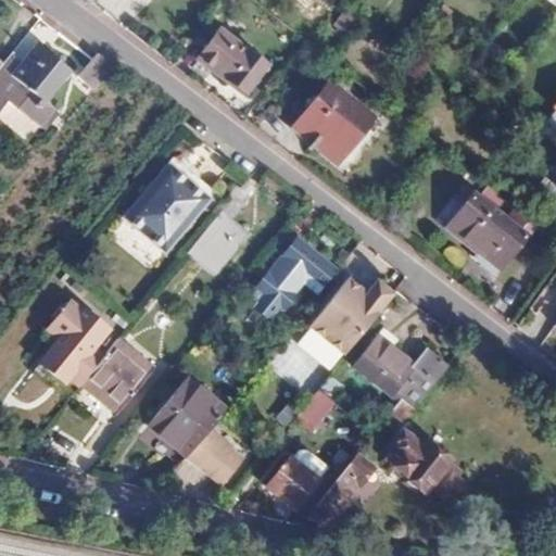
[(269,66),(223,29),(202,58),(248,95),(269,66)]
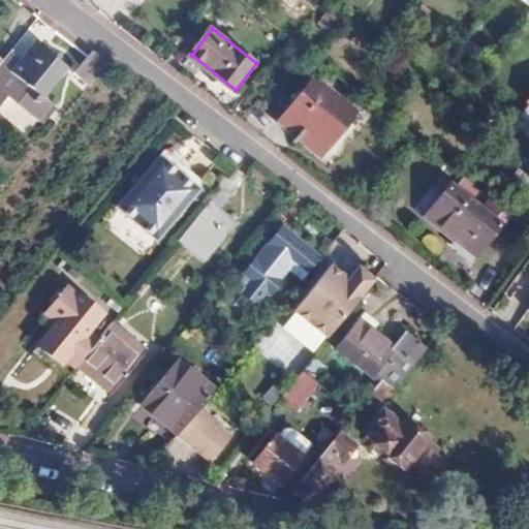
[(16,65),(7,58),(0,65),(0,89),(39,120),(53,103),(43,96),(66,66),(34,41),(23,55),(16,65)]
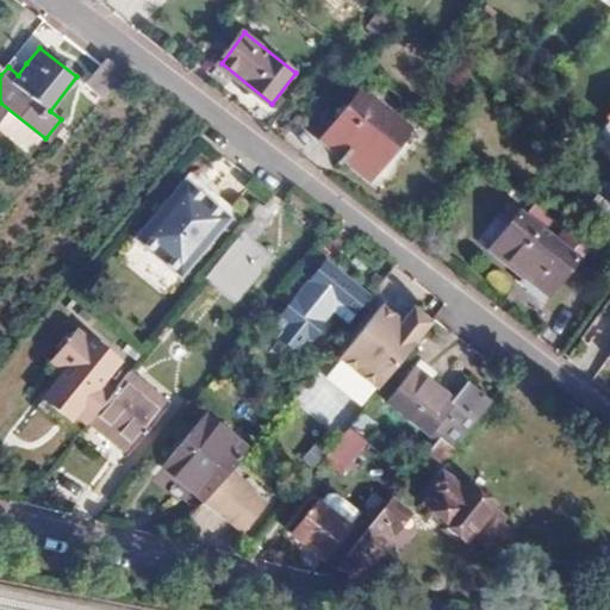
[(26,63),(17,55),(8,67),(18,75),(26,63)]
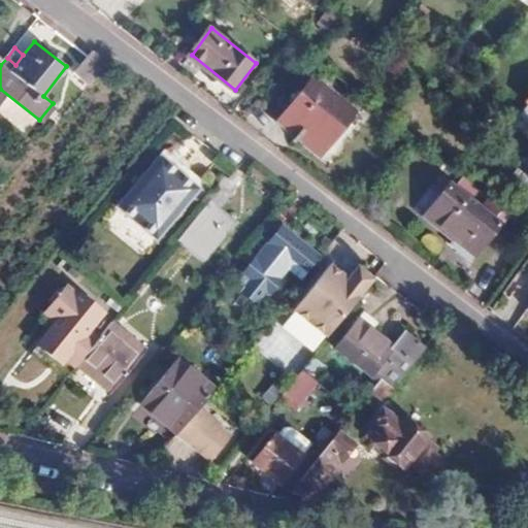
[(92,83),(106,65),(90,52),(75,69),(92,83)]
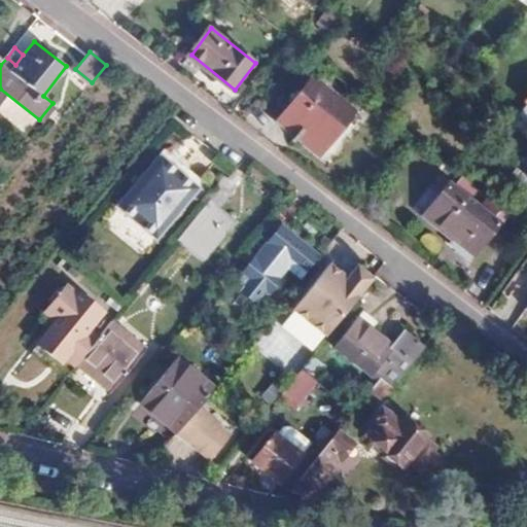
[(355,108),(309,72),(274,117),(320,153),(355,108)]
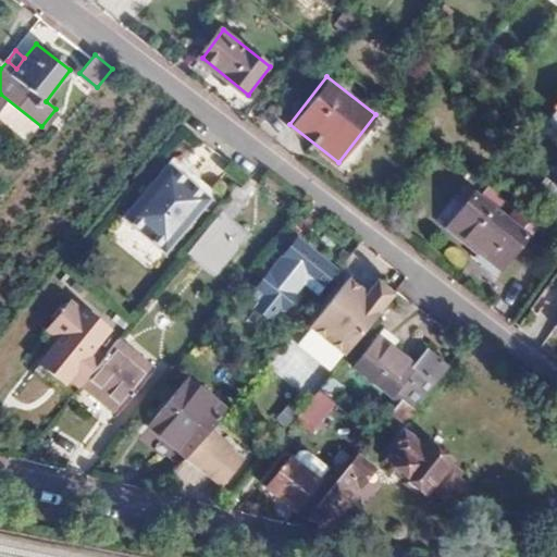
[(175,152),(170,159),(211,195),(217,188),(175,152)]
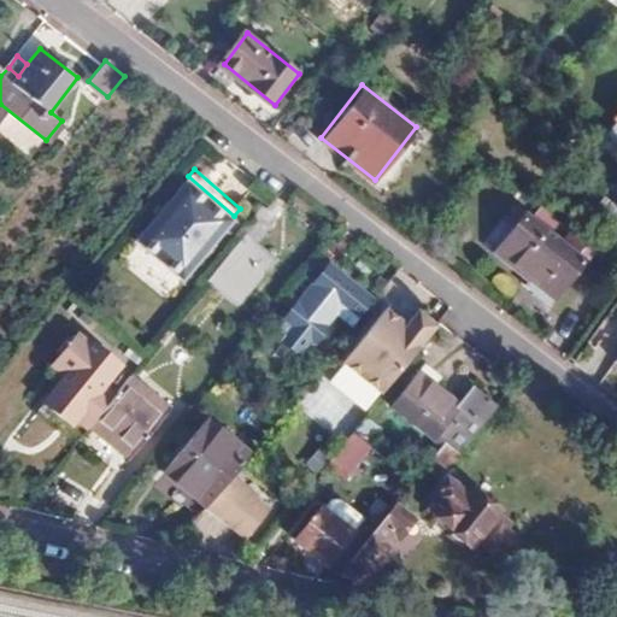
[(234,216),(188,176),(136,236),(181,276),(234,216)]
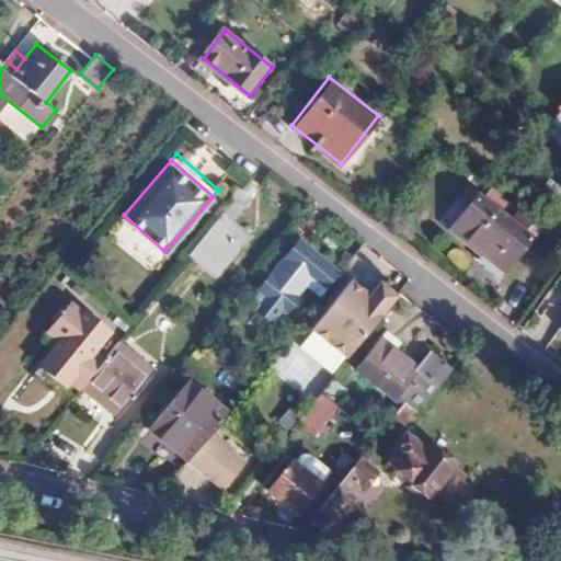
[(254,192),(243,183),(219,214),(229,222),(254,192)]
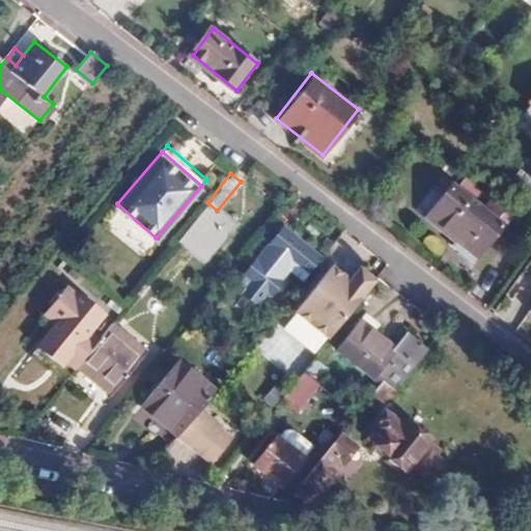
[(468,202),(476,191),(464,182),(455,192),(448,187),(425,217),(462,247),(458,251),(473,262),(501,228),(468,202)]
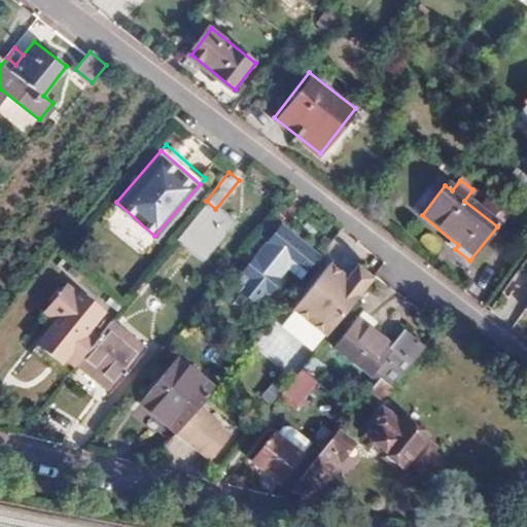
[(206,201),(174,240),(201,261),(233,222),(215,209),(206,201)]
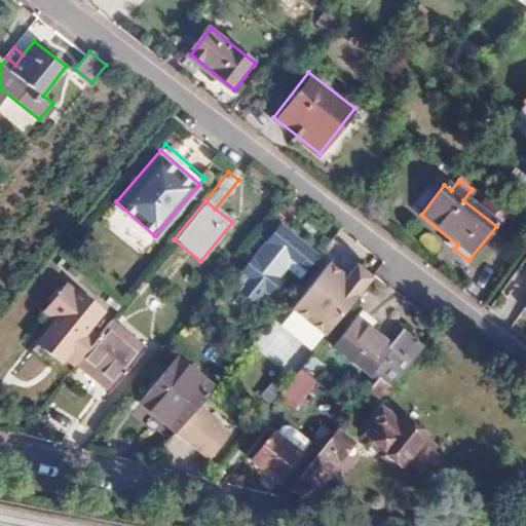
[(154,235),(116,201),(108,212),(146,246),(154,235)]
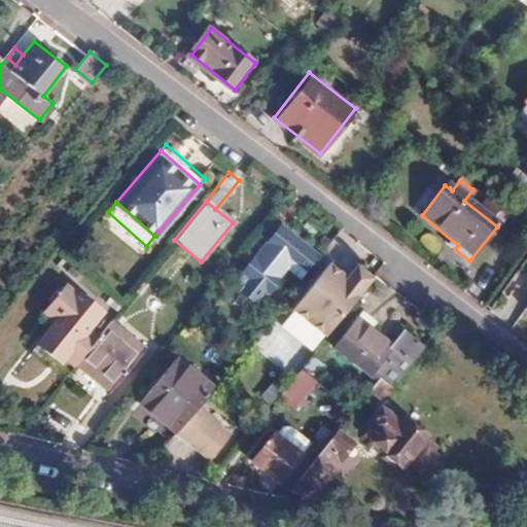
[(302,280),(317,260),(279,230),(267,244),(270,246),(255,264),(253,261),(244,274),(245,276),(239,284),(243,288),(240,292),(254,304),(265,291),(270,295),(279,283),(275,279),(285,268),(302,280)]
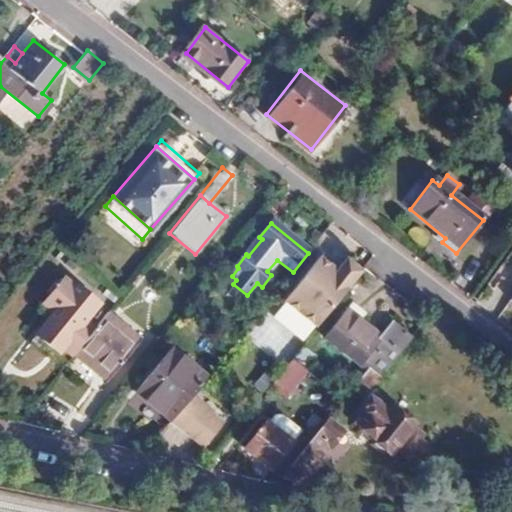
[(318,327),(363,271),(348,259),(339,271),(321,257),(286,302),(318,327)]
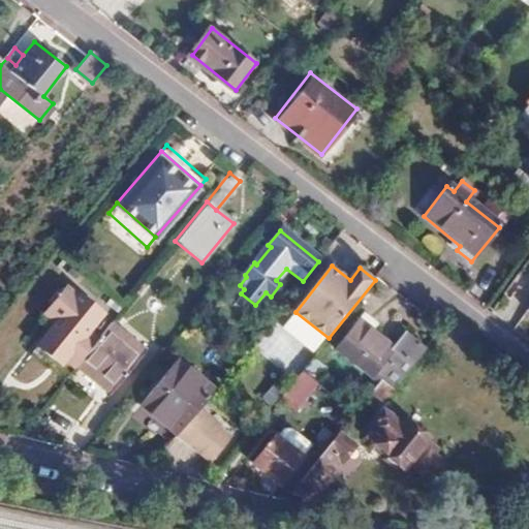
[(345,272),(343,275),(350,280),(352,277),(345,272)]
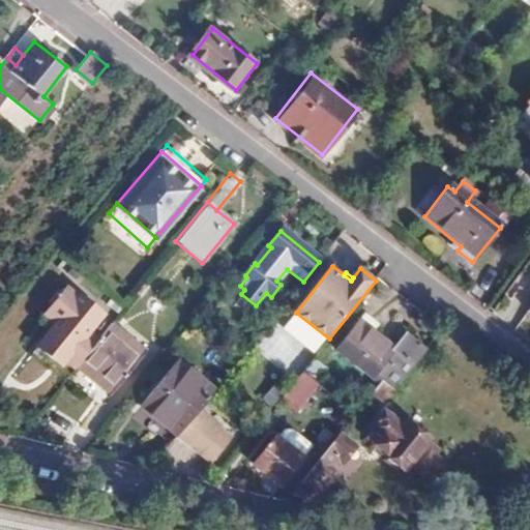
[(64,358),(76,367),(95,342),(84,333),(99,315),(77,296),(74,298),(62,289),(58,294),(56,292),(49,301),(52,303),(63,313),(51,329),(40,343),(62,360),(64,358)]
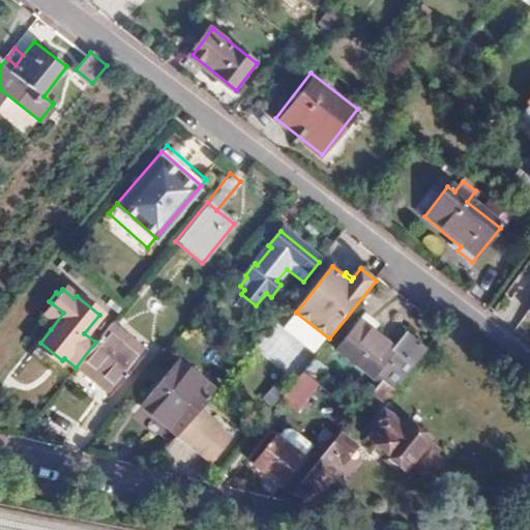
[(256,305),(241,294),(237,299),(252,310),(256,305)]
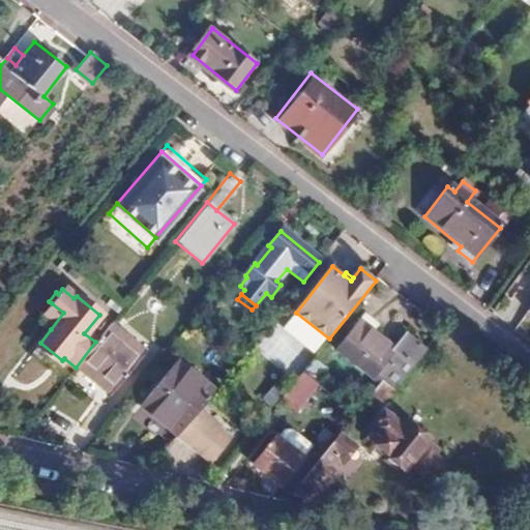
[(63,313),(52,303),(38,320),(51,329),(63,313)]
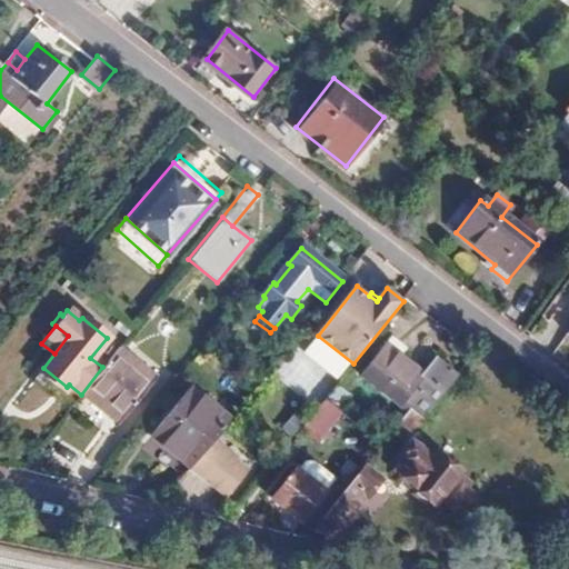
[(426,420),(459,377),(435,359),(425,372),(401,356),(405,351),(391,340),(362,378),(409,412),(411,409),(426,420)]
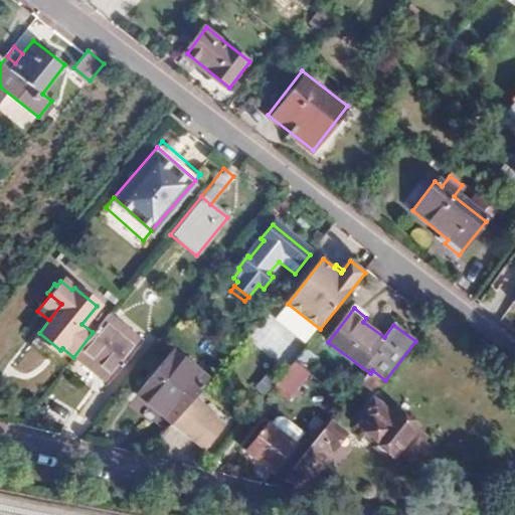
[(93,332),(73,357),(110,385),(143,344),(107,315),(93,332)]
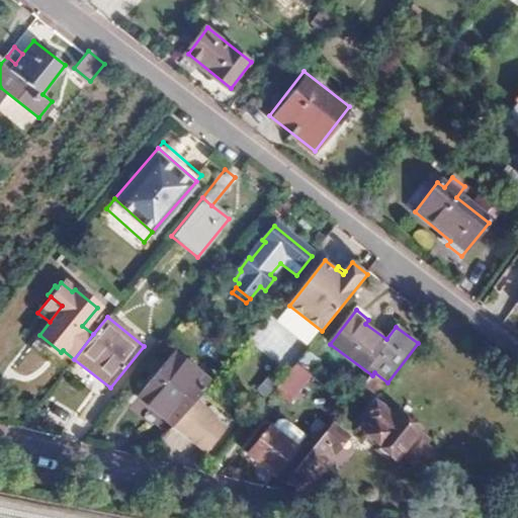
[(56,359),(61,352),(39,335),(33,341),(56,359)]
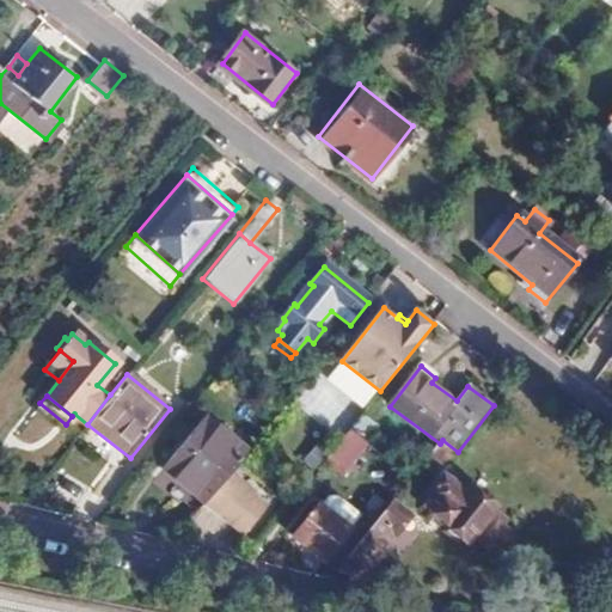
[(378,421),(365,411),(350,430),(362,440),(378,421)]
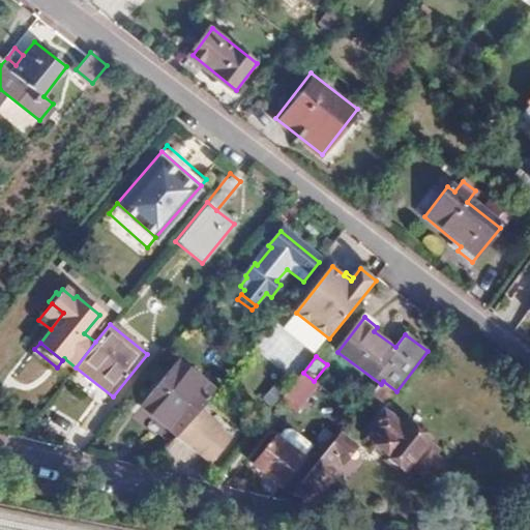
[(303,373),(285,398),(297,408),(316,384),(314,381),(303,373)]
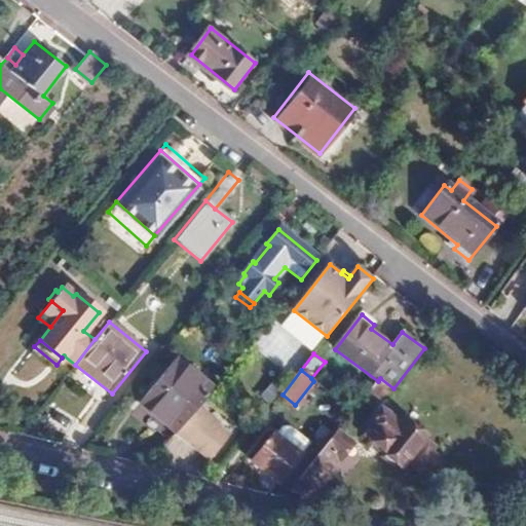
[(136,409),(173,439),(199,405),(203,400),(166,371),(136,409)]
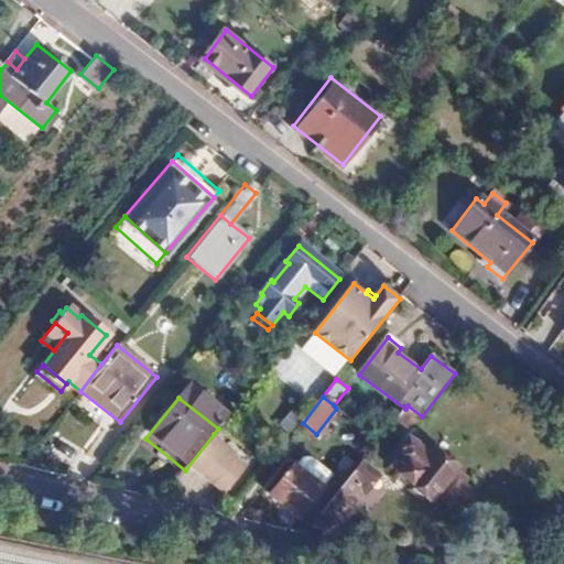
[(405,409),(392,425),(407,435),(422,416),(408,405),(405,409)]
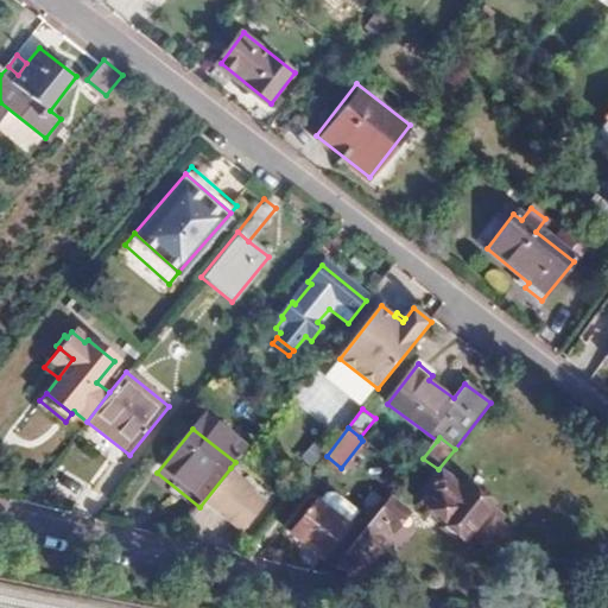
[(441,476),(423,499),(444,515),(438,524),(466,544),(473,536),(483,545),(505,517),(461,483),(457,488),(441,476)]
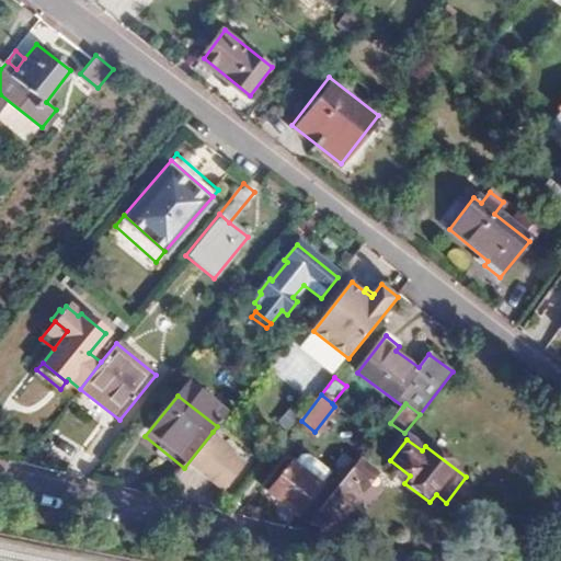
[(204,443),(184,468),(219,496),(240,471),(204,443)]
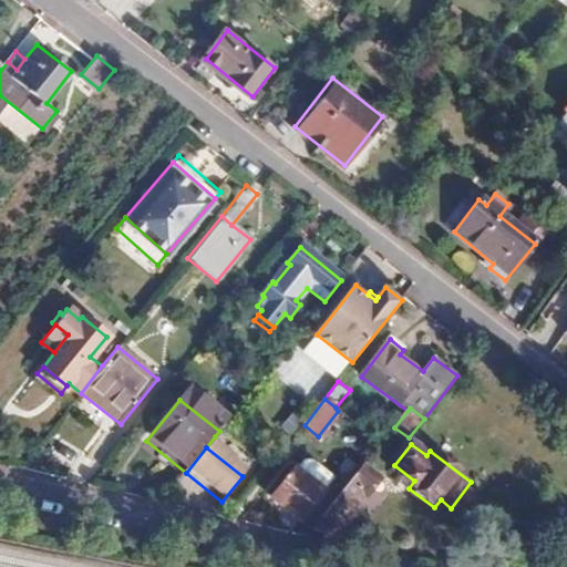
[(297,524),(302,518),(317,501),(329,485),(299,462),(268,501),(297,524)]
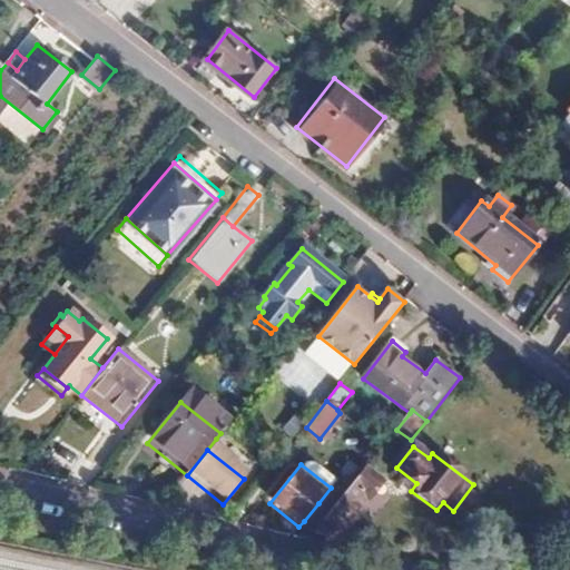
[(416,483),(396,468),(391,475),(411,491),(416,483)]
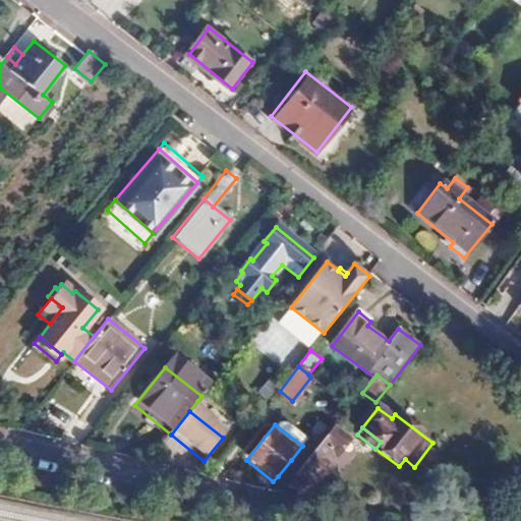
[(301,469),(288,484),(304,498),(316,483),(312,479),(331,457),(335,460),(348,445),(332,431),(301,469)]
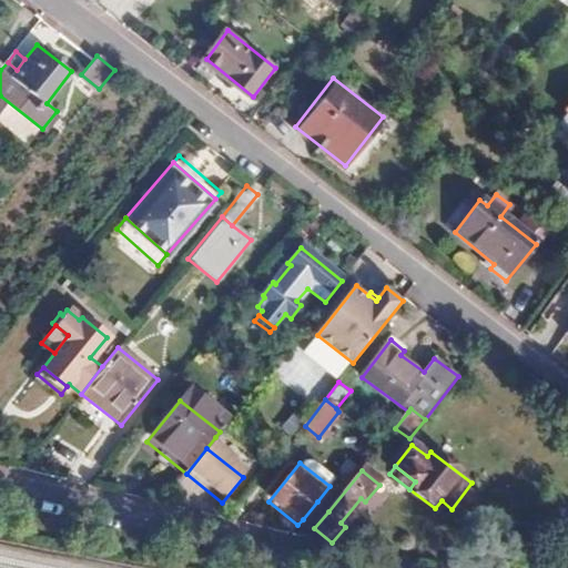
[(303,519),(314,528),(328,511),(317,501),(303,519)]
